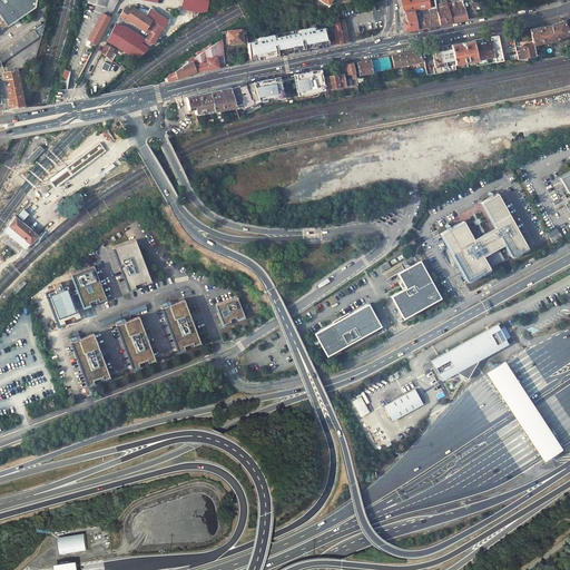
[(0,0),(0,17),(7,27),(35,7),(36,0),(0,0)]
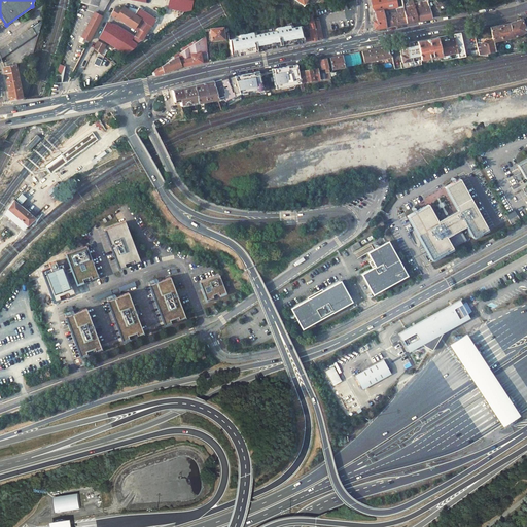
[(99,0),(97,6),(94,11),(101,15),(108,0),(99,0)]
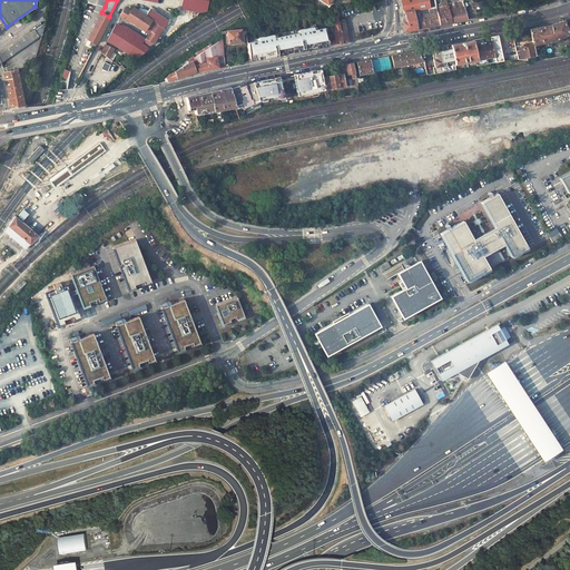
[(205,13),(210,10),(209,0),(182,0),(180,9),(190,10),(205,13)]
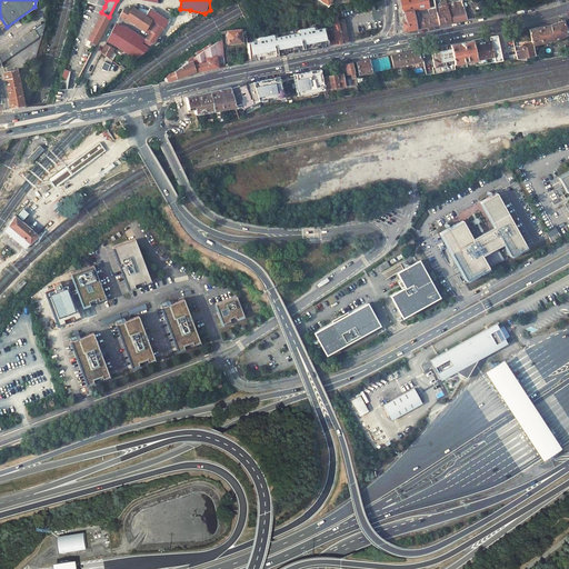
[(400,7),(403,12),(412,10),(417,10),(428,8),(435,7),(432,0),(399,0),(400,2),(400,7)]
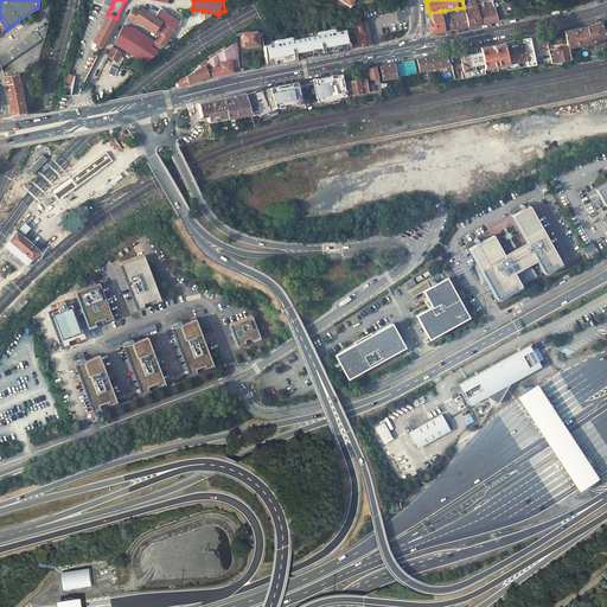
[(487,23),(497,20),(492,0),(490,1),(477,4),(478,11),(479,24),(487,23)]
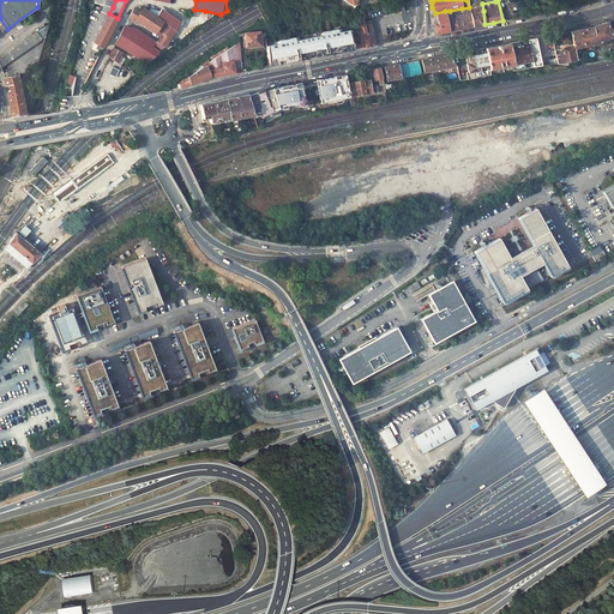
[(163,48),(175,31),(148,13),(139,7),(137,8),(136,8),(133,10),(132,10),(128,18),(133,22),(134,20),(155,34),(156,32),(160,36),(154,46),(160,50),(163,48)]
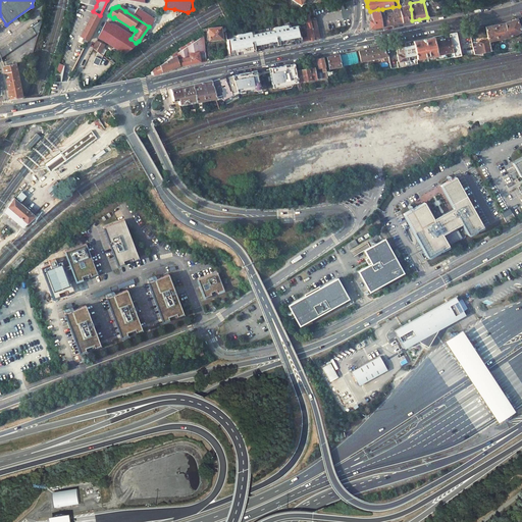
[(394,10),(383,12),(382,9),(378,9),(381,25),(390,24),(402,22),(400,11),(399,6),(393,7),(394,10)]
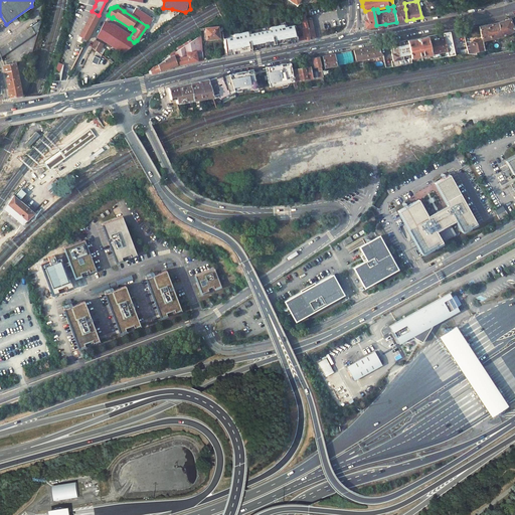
[(124,11),(147,26),(151,20),(134,9),(133,10),(126,8),(124,11)]
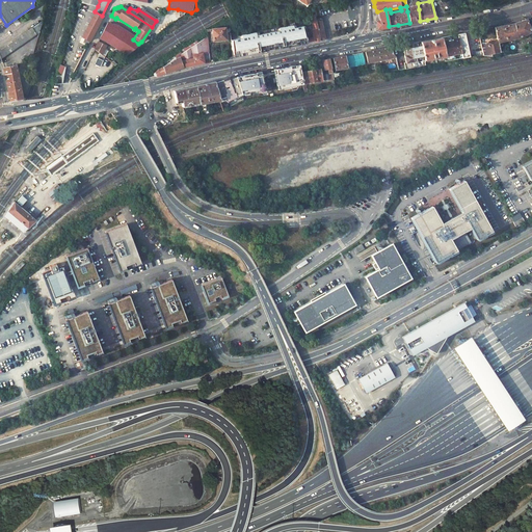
[(161,21),(167,27),(184,17),(178,9),(161,21)]
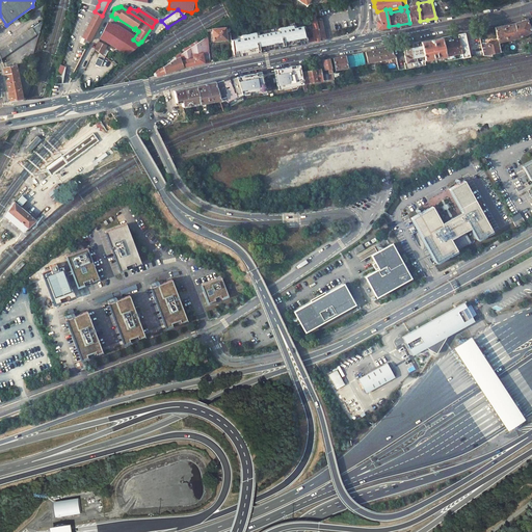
[(382,27),(389,26),(386,9),(377,11),(379,19),(376,20),(377,28),(382,27)]
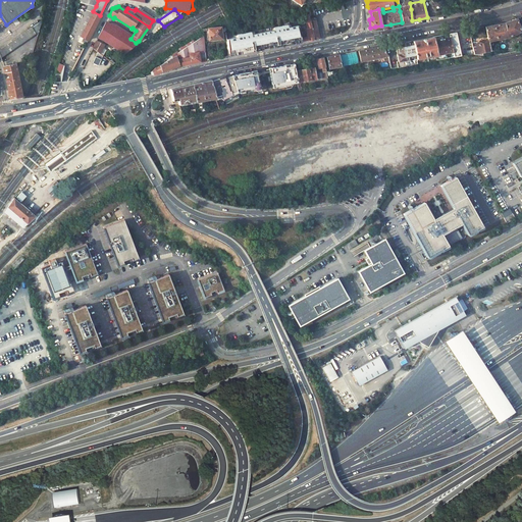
[(411,9),(400,11),(402,22),(407,21),(412,20),(411,9)]
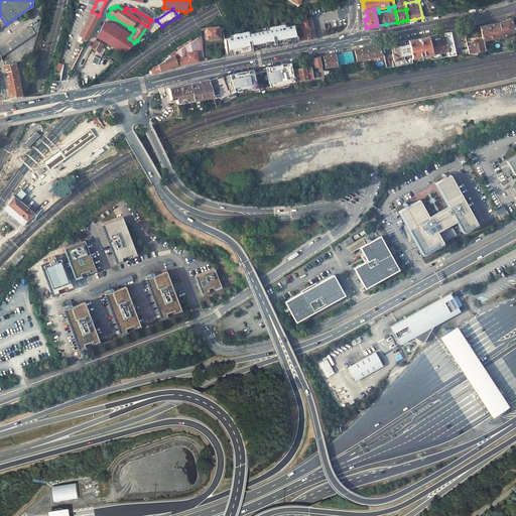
[(80,35),(83,36),(87,38),(99,15),(92,11),(80,35)]
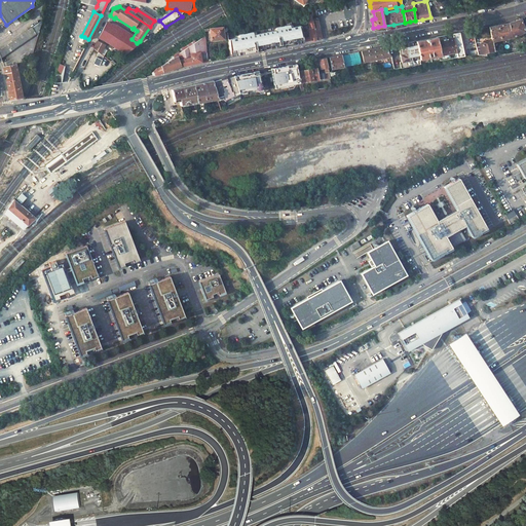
[(318,39),(321,38),(316,19),(316,17),(311,19),(313,27),(315,39),(318,39)]
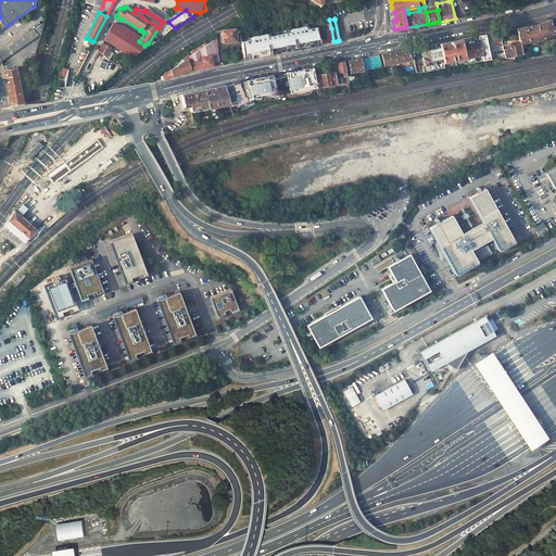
[(519,43),(540,39),(554,34),(552,27),(550,20),(536,24),(516,28),(519,42),(519,43)]
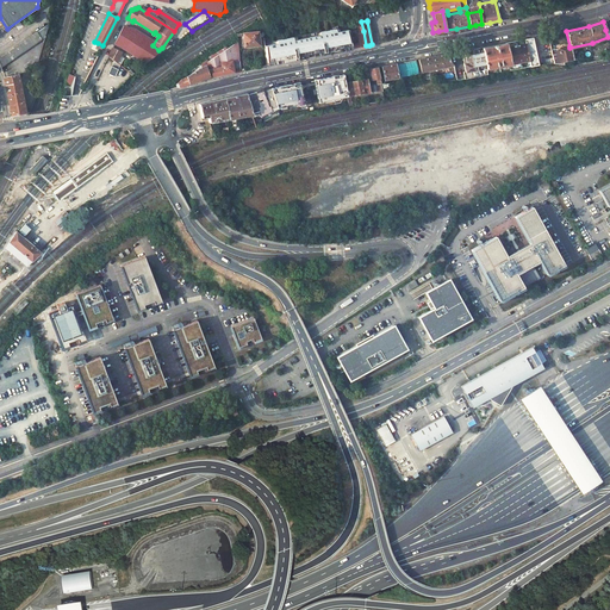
[(118,37),(114,43),(145,62),(156,53),(156,51),(150,47),(151,45),(137,36),(138,35),(124,25),(118,37)]
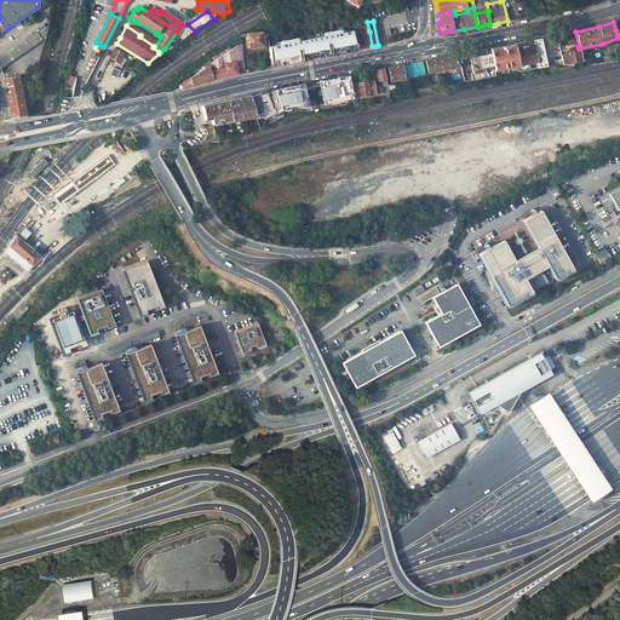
[(44,41),(49,27),(47,27),(0,58),(0,68),(0,69),(41,40),(44,41)]
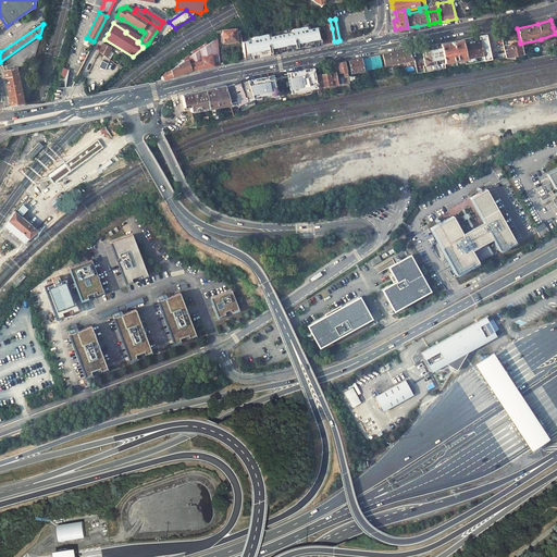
[(320,45),(318,26),(309,28),(306,28),(306,26),(291,29),(292,32),(288,33),(287,29),(269,34),(270,36),(267,37),(265,34),(250,37),(251,39),(240,41),(243,60),(258,57),(280,52),(279,50),(284,49),(285,51),(293,50),(320,45)]
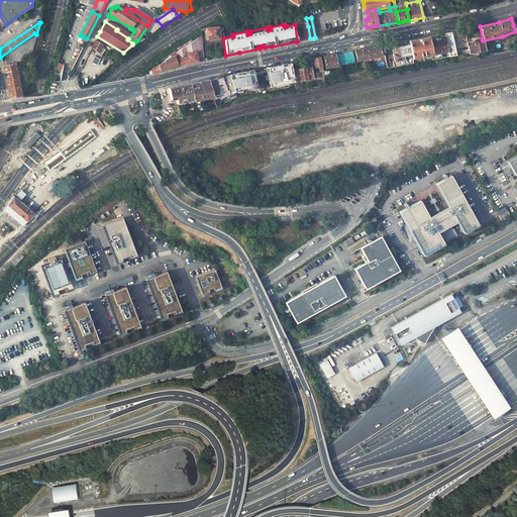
[(217,26),(200,28),(200,30),(204,30),(205,39),(218,38),(217,29),(217,26)]
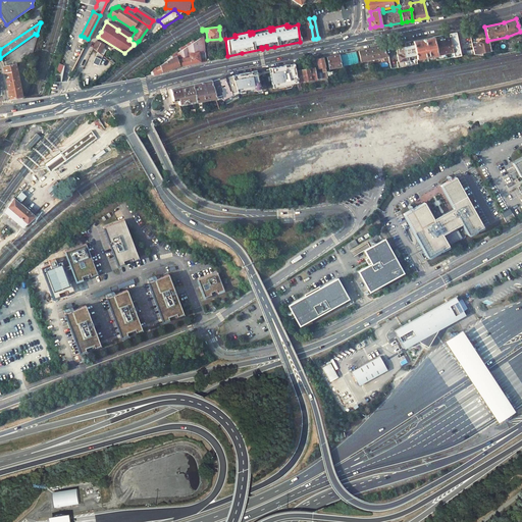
[(310,40),(313,39),(311,27),(306,28),(305,29),(306,37),(307,41),(310,40)]
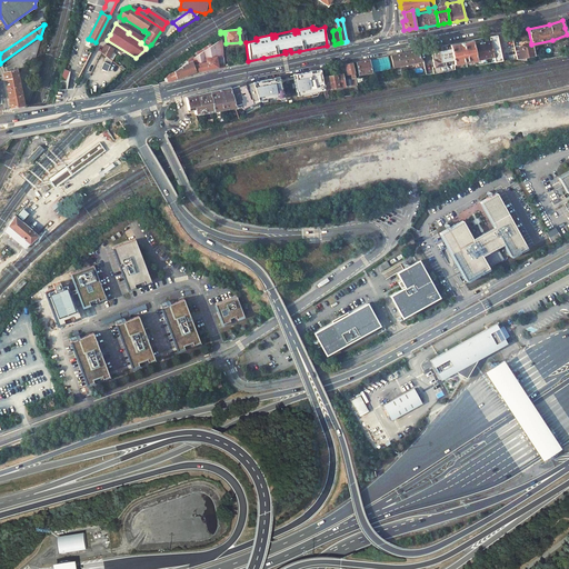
[(500,60),(496,35),(470,40),(475,60),(476,66),(500,60)]
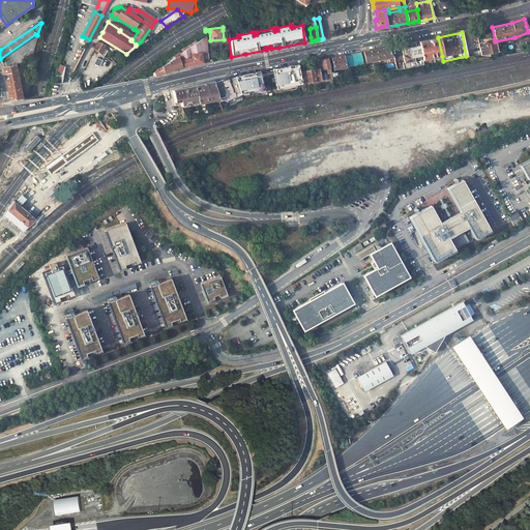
[(200,54),(207,53),(205,36),(179,53),(181,60),(192,58),(190,55),(200,54)]
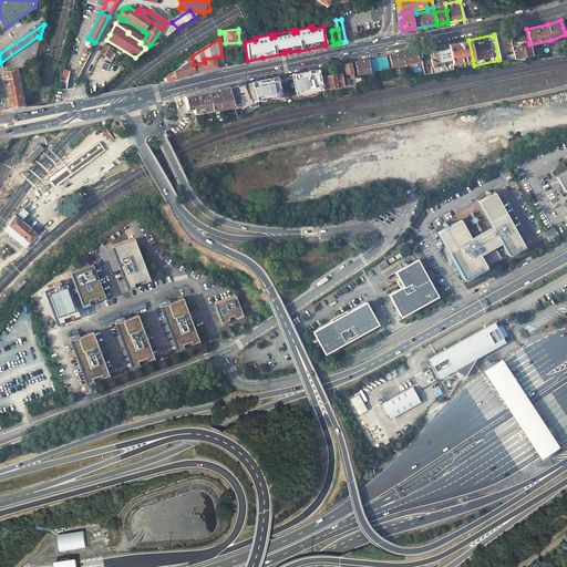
[(450,63),(473,60),(468,40),(446,44),(450,63)]
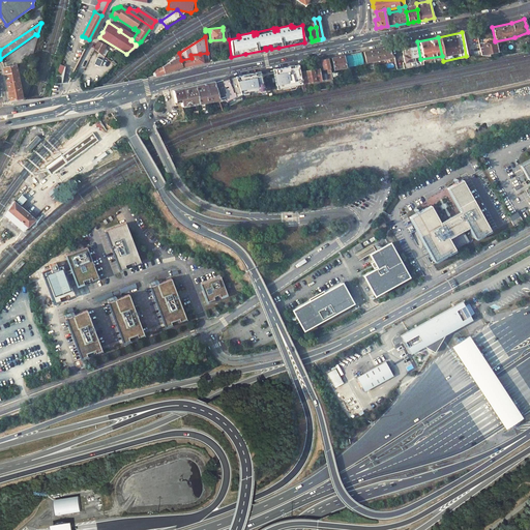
[(481,42),(481,45),(478,46),(480,56),(480,57),(487,56),(487,54),(496,52),(495,41),(495,40),(481,42)]
